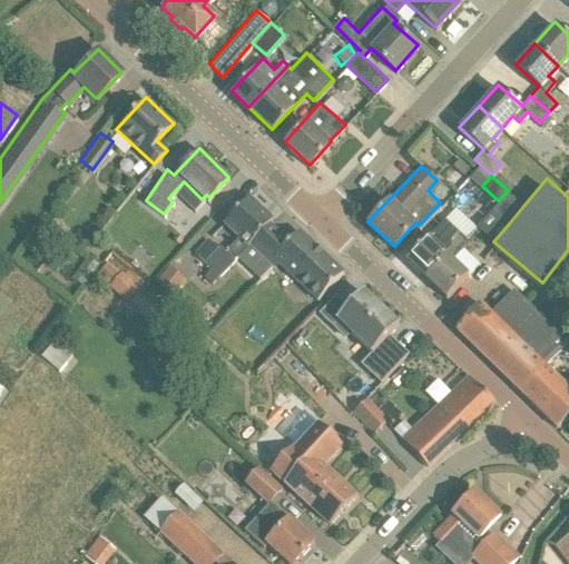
[(509,224),(523,206),(508,190),(498,200),(492,207),(509,224)]
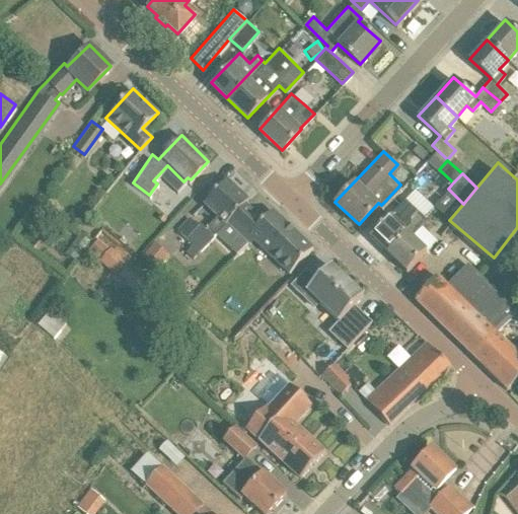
[(249,241),(252,237),(230,216),(244,202),(247,198),(226,177),(205,200),(218,213),(207,225),(204,222),(202,225),(191,215),(178,228),(200,248),(227,220),(236,229),(249,241)]
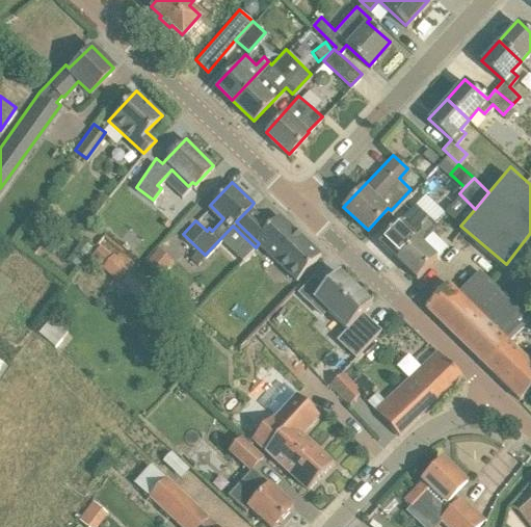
[(400,217),(378,240),(397,258),(432,219),(415,202),(400,217)]
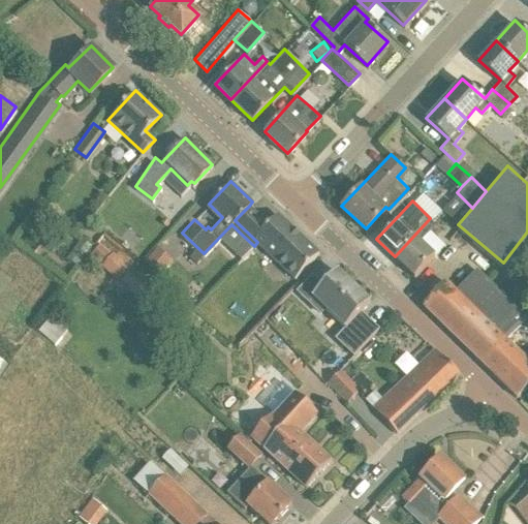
[(268,222),(249,206),(235,220),(257,242),(258,242),(294,276),(318,251),(277,212),(268,222)]
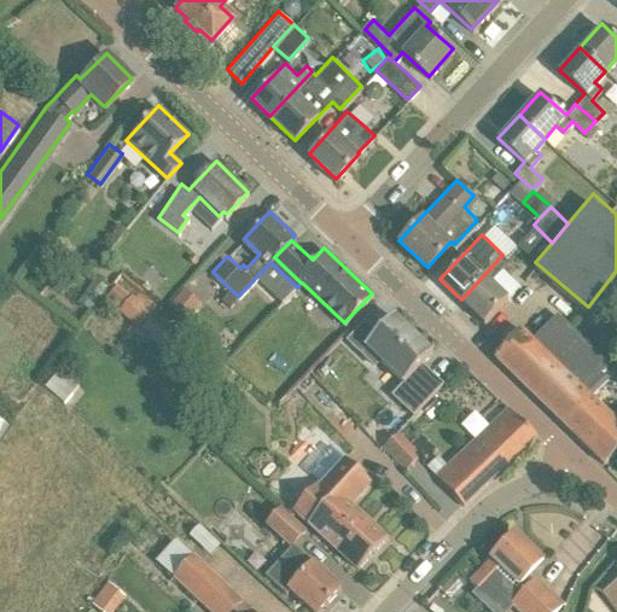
[(502,255),(461,299),(483,321),(508,293),(494,279),(500,273),(502,275),(513,264),(502,255)]
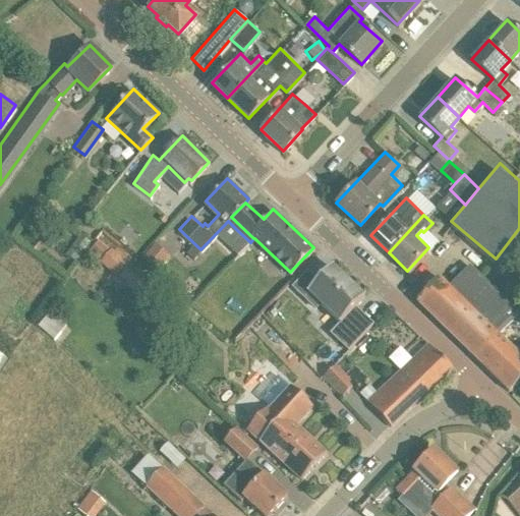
[(98,258),(114,272),(126,258),(110,243),(98,258)]
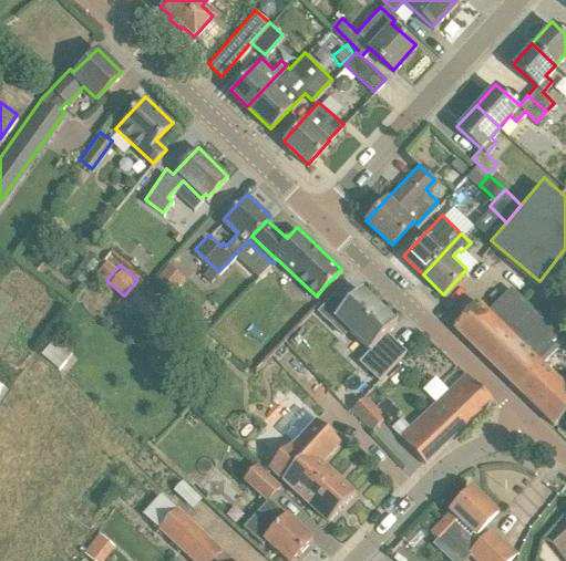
[(161,270),(154,278),(168,291),(175,283),(161,270)]
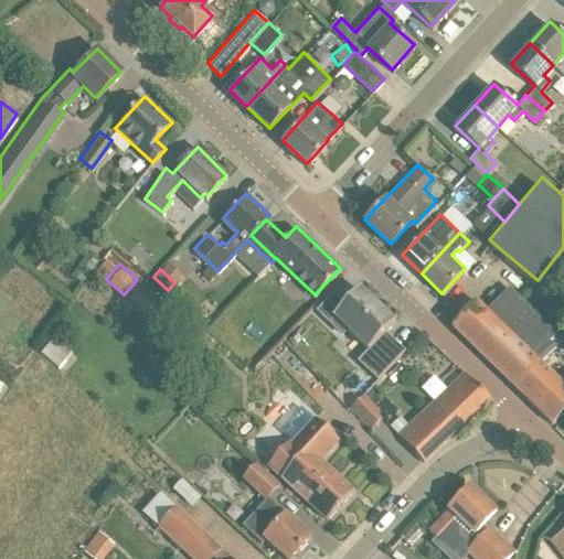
[(563,339),(563,337),(513,286),(490,308),(481,299),(453,325),(551,420),(563,407),(563,385),(542,363),(563,339)]
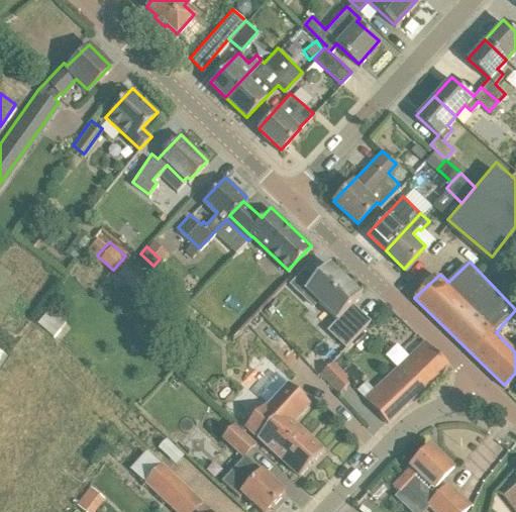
[(291,282),(312,303),(316,298),(336,317),(337,318),(362,293),(360,292),(359,292),(329,264),(330,263),(329,263),(315,277),(305,268),(291,282)]
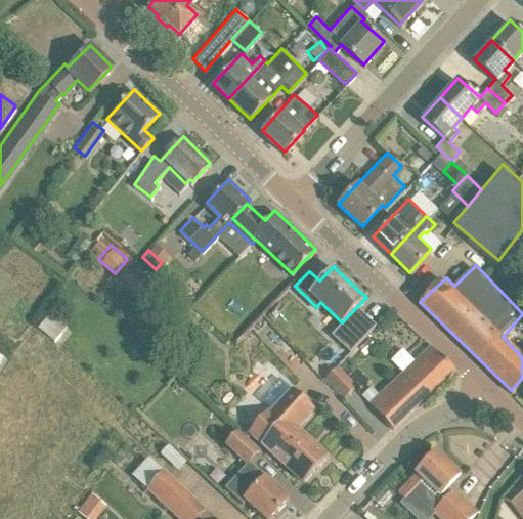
[(342,322),(332,334),(348,349),(373,322),(356,307),(342,322)]
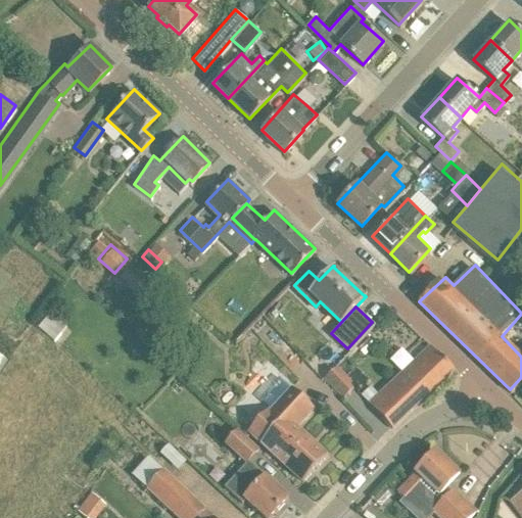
[(47,309),(36,323),(53,336),(63,322),(47,309)]
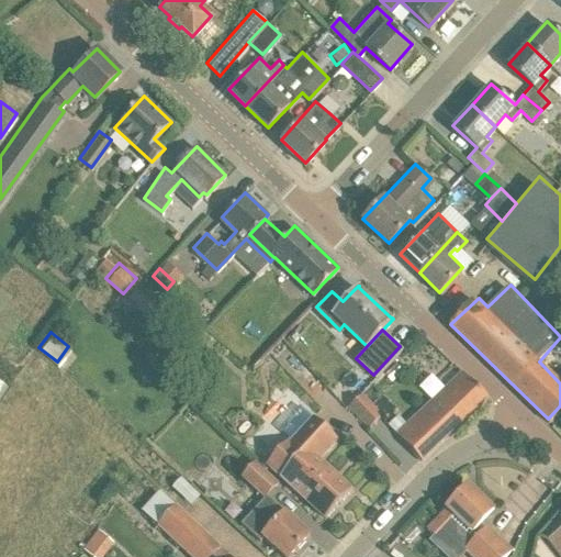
[(400,435),(405,441),(421,457),(486,393),(463,370),(396,432),(400,435)]
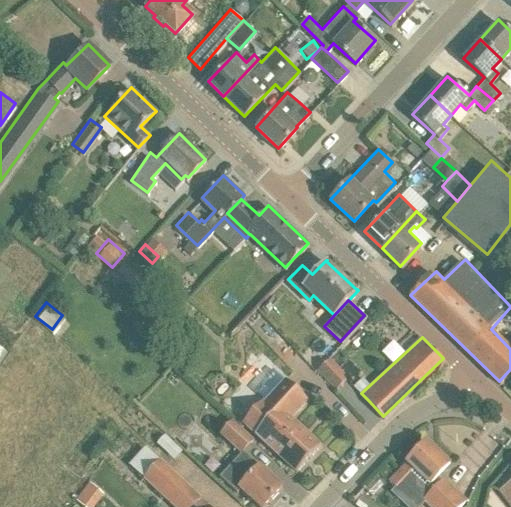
[(328,353),(315,365),(334,385),(347,372),(328,353)]
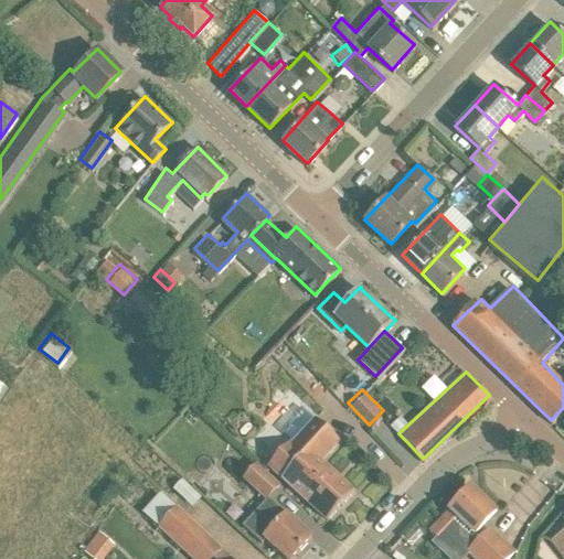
[(327,517),(353,488),(320,458),(338,438),(314,415),(290,439),(289,437),(268,460),(327,517)]
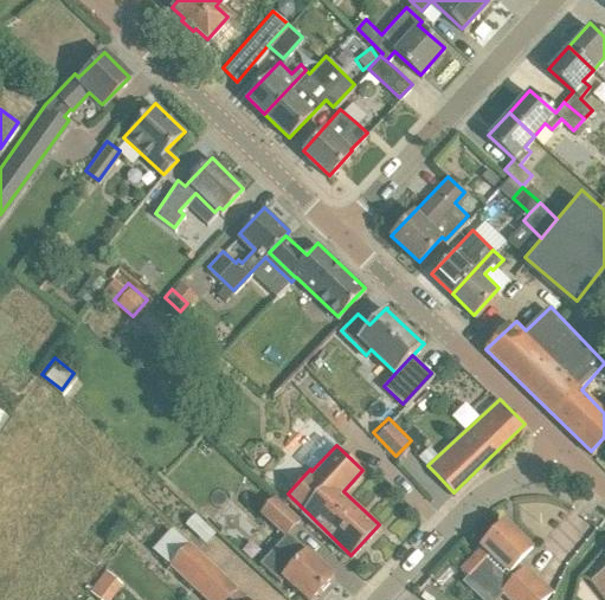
[(274,495),(261,509),(268,516),(285,533),(287,531),(298,518),(281,502),(274,495)]
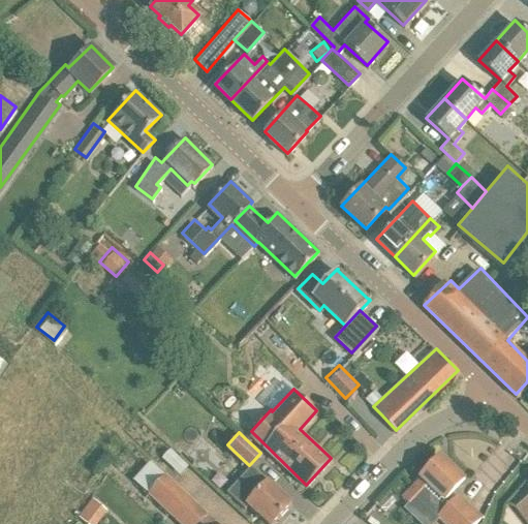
[(454,488),(464,478),(439,454),(401,494),(408,501),(404,505),(424,523),(430,523),(439,514),(438,513),(459,492),(454,488)]
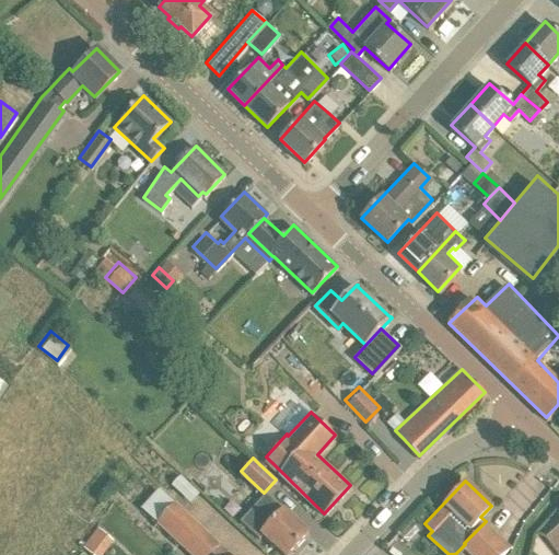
[(160,488),(141,508),(154,519),(172,499),(160,488)]
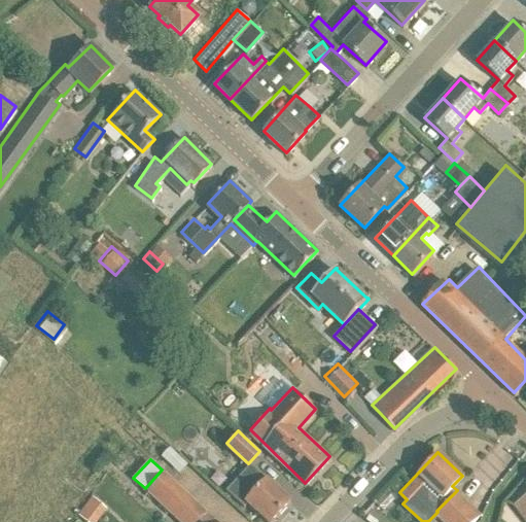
[(266,478),(251,465),(229,490),(245,505),(247,502),(269,521),(290,499),(266,478)]
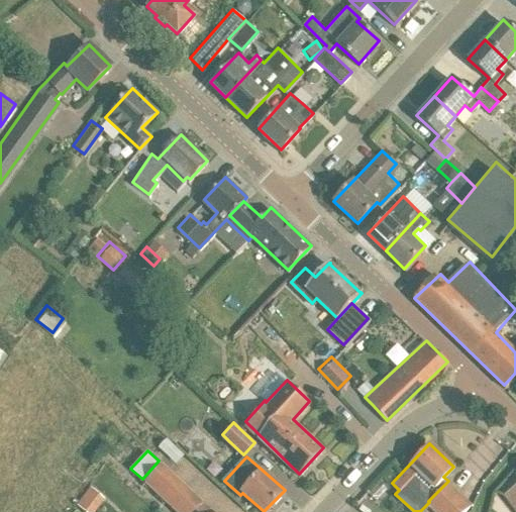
[(162,464),(159,461),(142,479),(144,482),(179,511),(204,511),(200,508),(205,503),(162,464)]
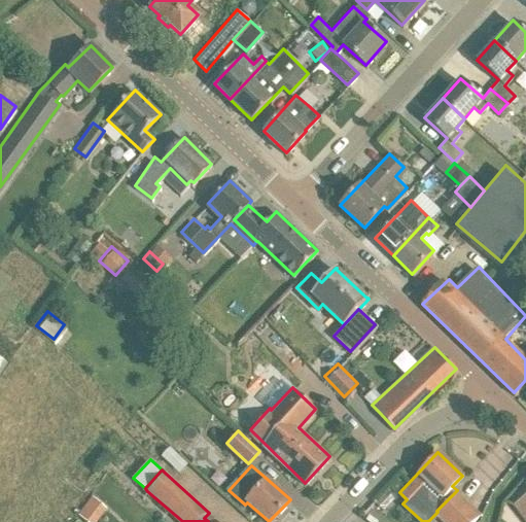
[(448,521),(471,521),(481,513),(457,490),(436,511),(437,512),(448,521)]
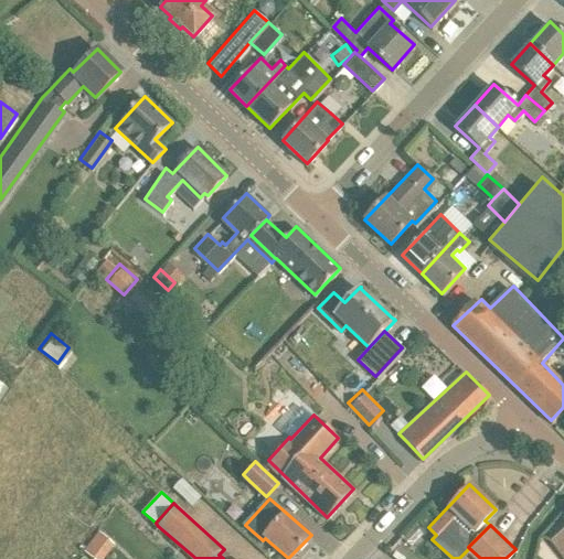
[(96,558),(99,558),(113,541),(98,528),(83,548),(96,558)]
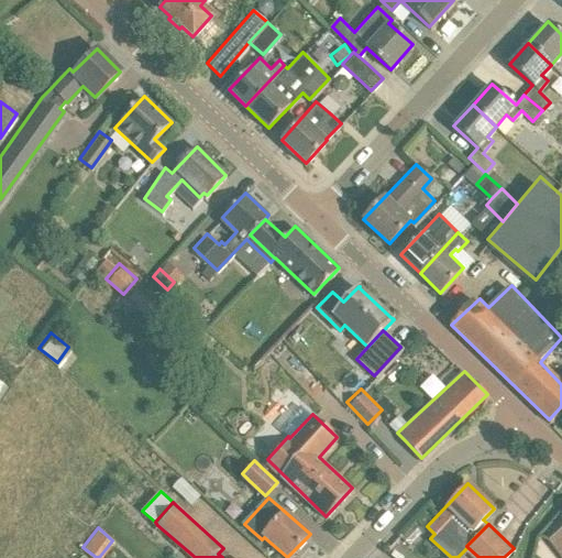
[(561,527),(549,540),(561,557),(561,527)]
